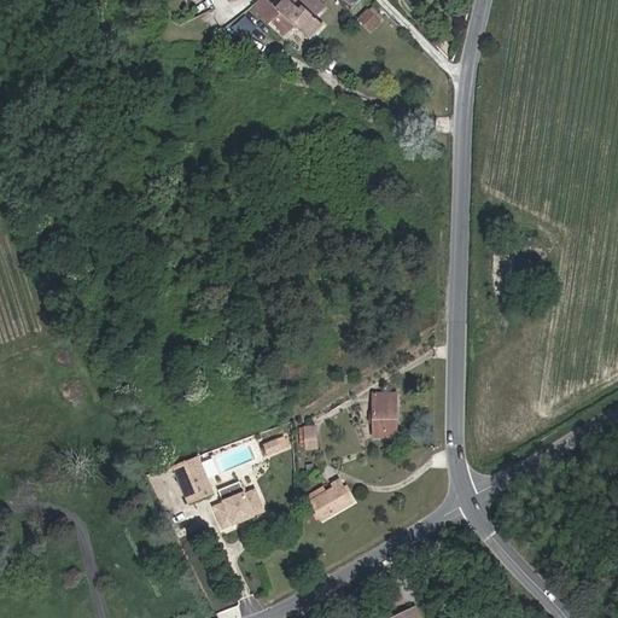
[(322,25),(313,17),(324,7),(318,0),(284,0),(277,9),(267,0),(260,0),(252,6),(269,25),(273,22),(285,38),(296,28),(310,40),(322,25)]
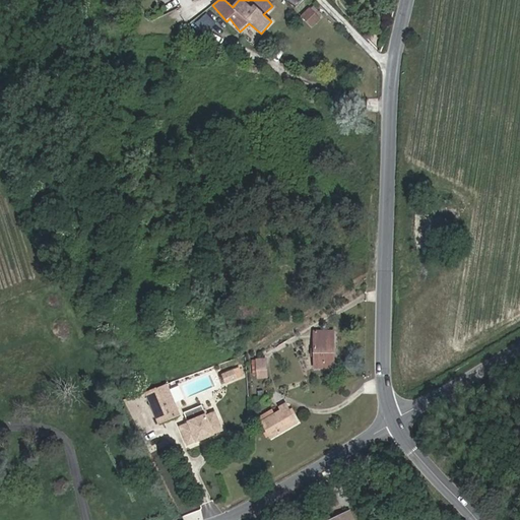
[(321,15),(313,6),(310,9),(319,18),(321,15)]
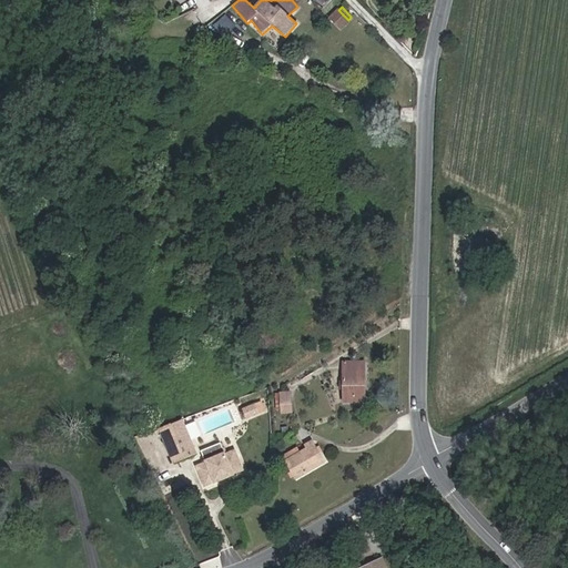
[(348,20),(338,10),(330,19),(340,28),(348,20)]
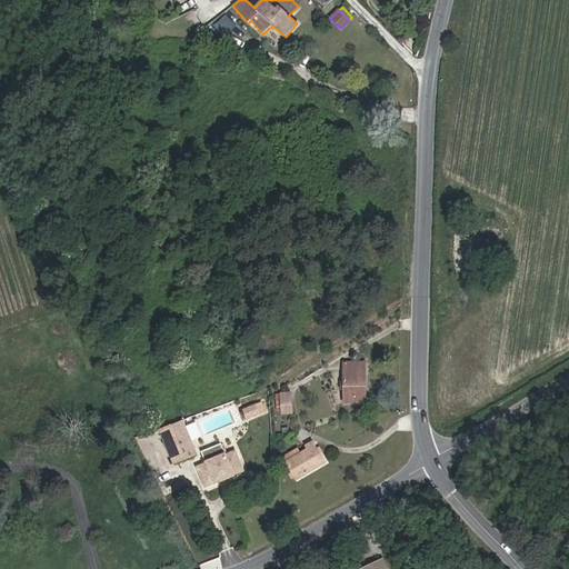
[(366,402),(366,362),(343,363),(343,385),(348,383),(348,388),(343,388),(345,402),(366,402)]
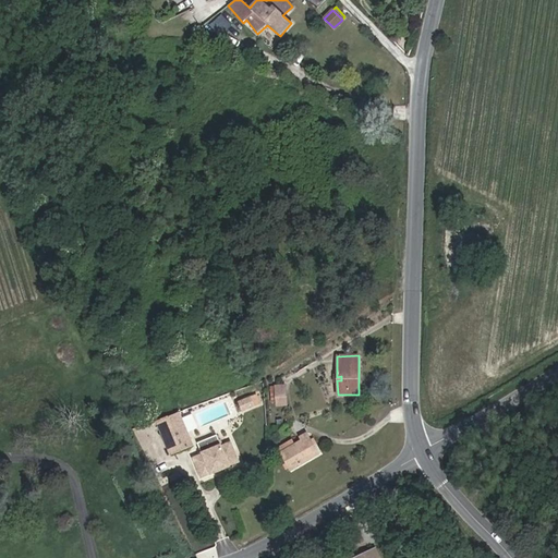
[(287,404),(284,386),(275,386),(277,402),(277,405),(287,404)]
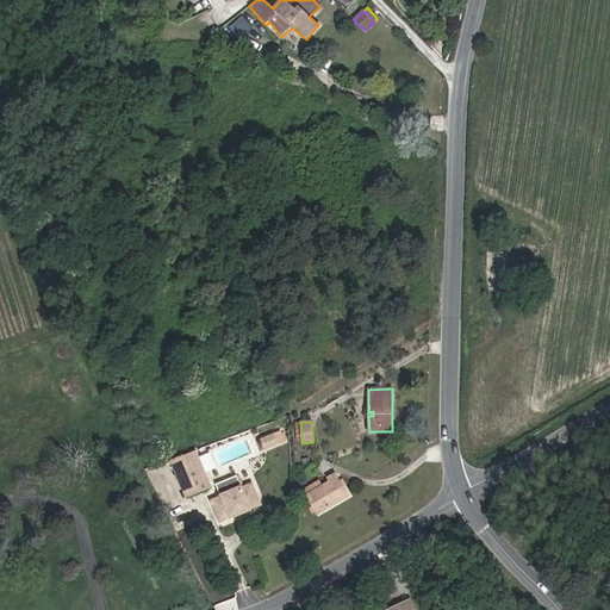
[(278,446),(274,435),(261,440),(266,450),(278,446)]
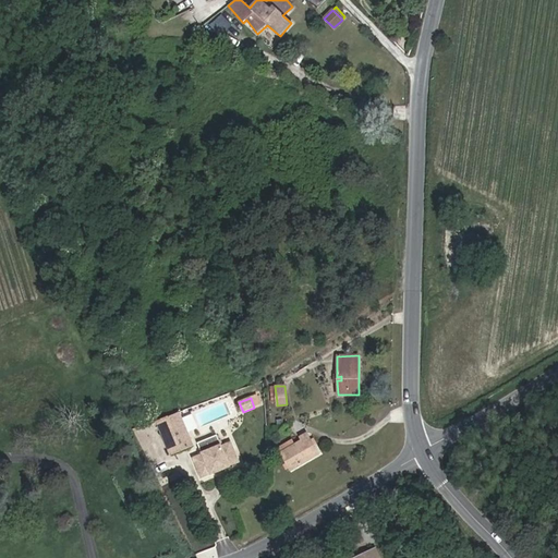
[(182,435),(187,433),(179,412),(156,421),(171,456),(187,448),(182,435)]
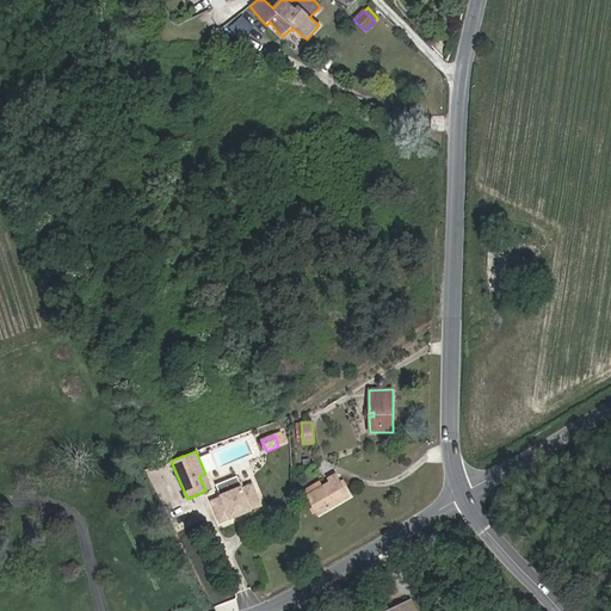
[(211,488),(205,474),(199,476),(205,491),(211,488)]
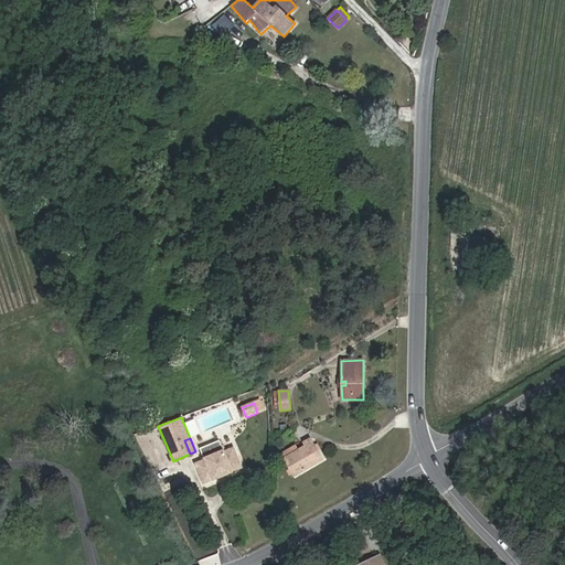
[(283,460),(292,476),(322,459),(311,439),(304,444),(305,447),(298,451),(283,460)]
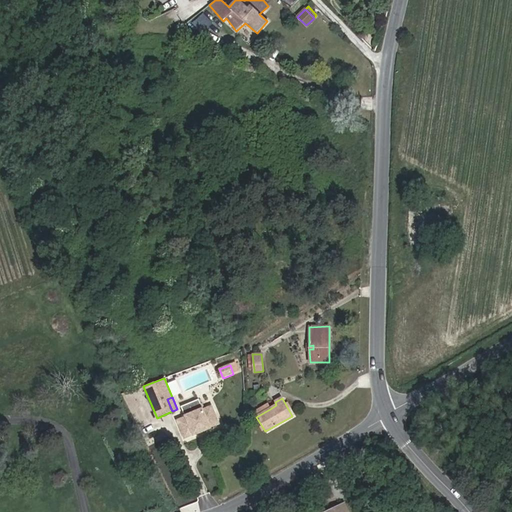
[(199,399),(181,407),(185,416),(187,420),(178,424),(184,438),(193,435),(211,428),(210,427),(219,424),(213,409),(204,413),(203,409),(199,399)]
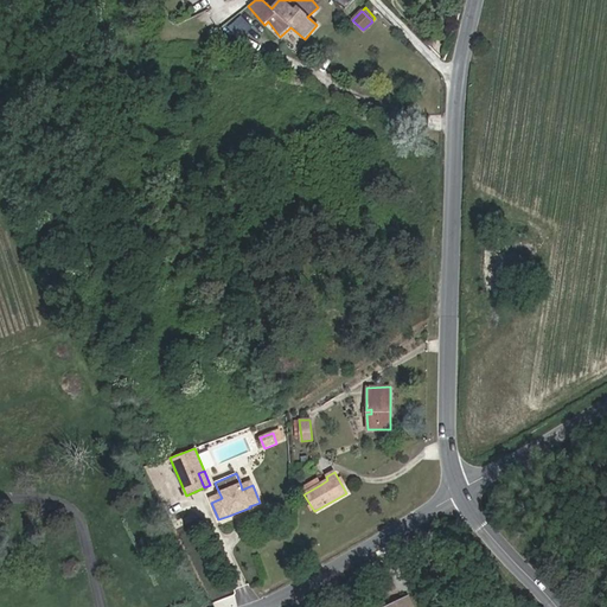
[(320,485),(318,479),(301,489),(304,494),(320,485)]
